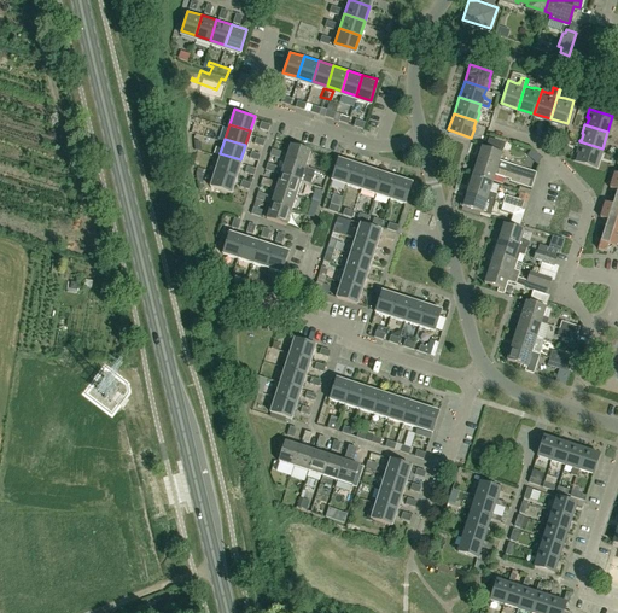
[(290,141),(285,156),(305,163),(310,147),(290,141)]
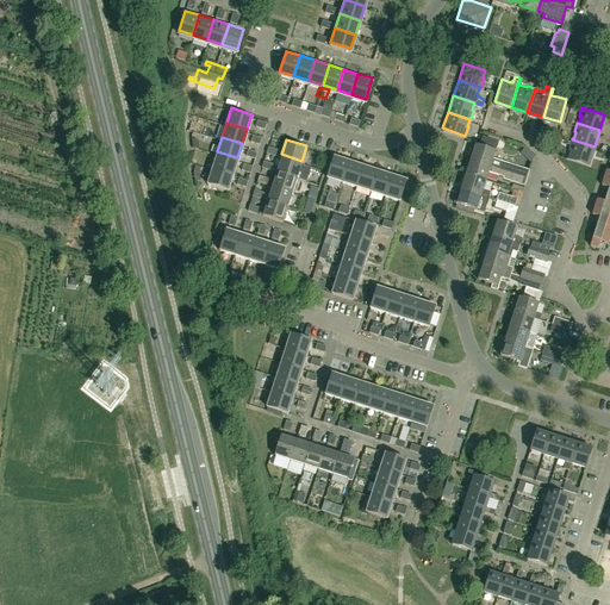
[(589,163),(595,147),(572,139),(568,148),(571,148),(568,156),(589,163)]
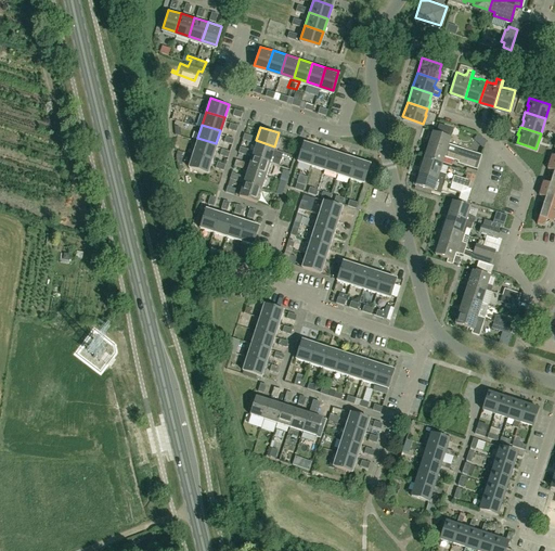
[(175,129),(172,139),(188,144),(190,135),(175,129)]
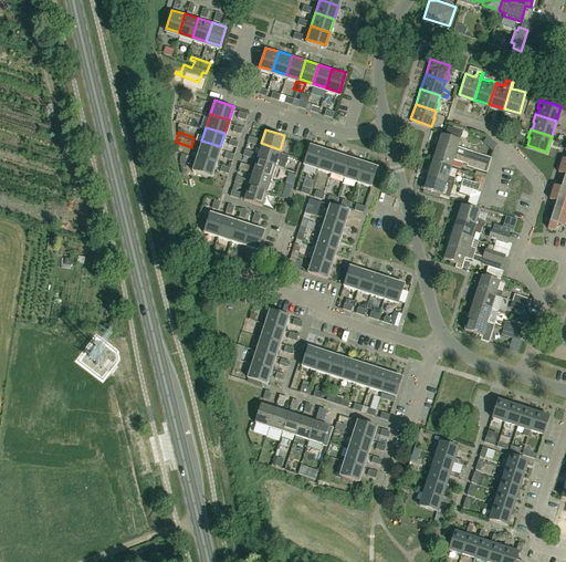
[(441,132),(437,145),(486,162),(489,155),(473,149),(473,148),(458,144),(459,138),(441,132)]
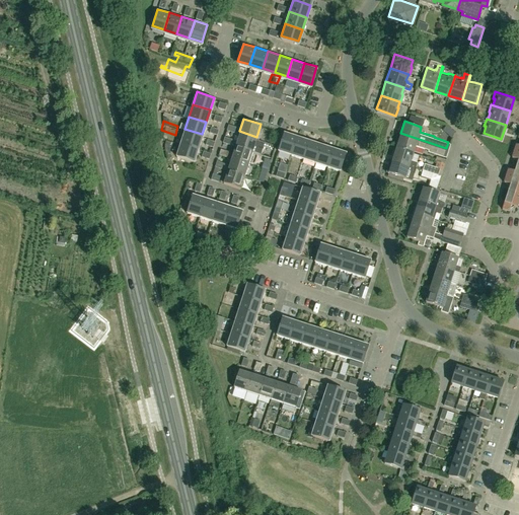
[(198,147),(202,134),(184,129),(180,141),(198,147)]
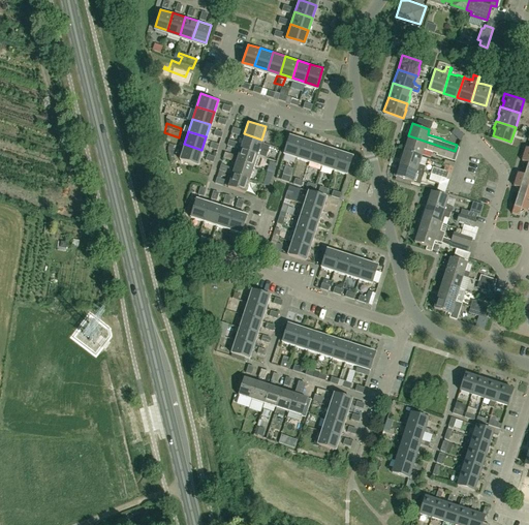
[(257,152),(261,140),(244,133),(240,146),(257,152)]
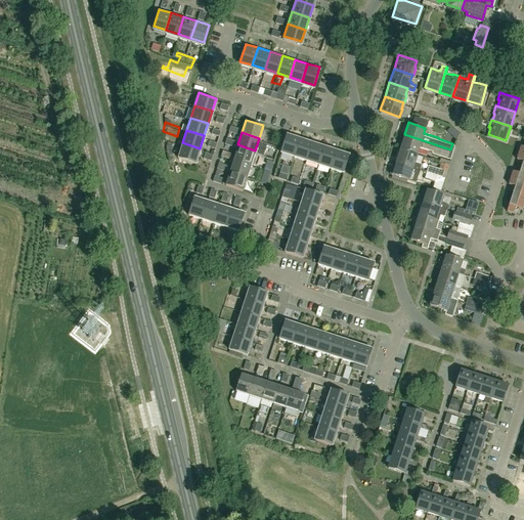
[(294,154),(299,136),(287,132),(280,149),(294,154)]
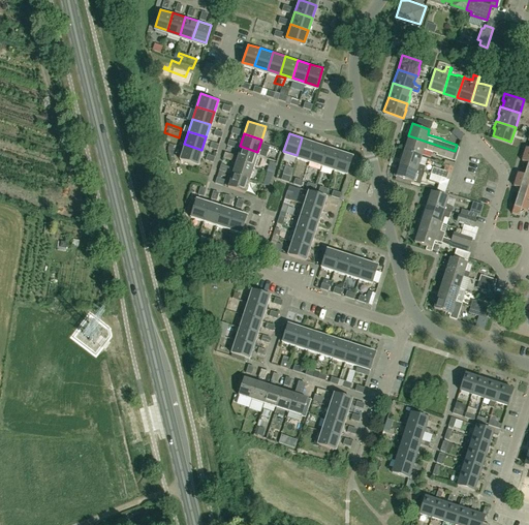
[(455,151),(408,135),(404,148),(422,154),(424,147),(437,151),(437,152),(453,157),(455,151)]
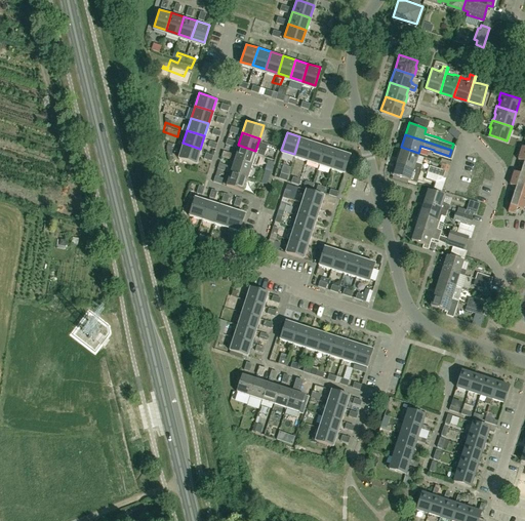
[(307,158),(313,141),(299,136),(294,154),(307,158)]
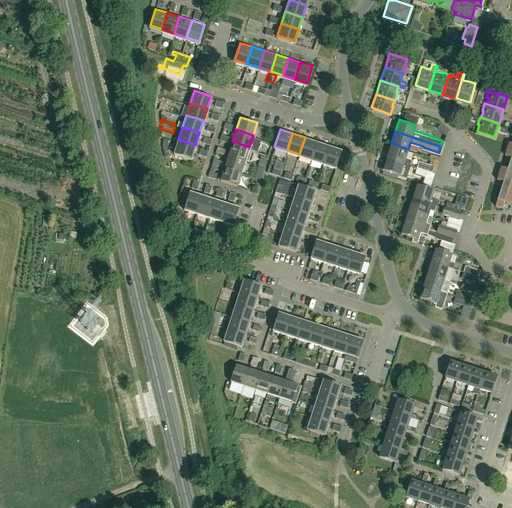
[(311,158),(317,141),(305,137),(299,154),(311,158)]
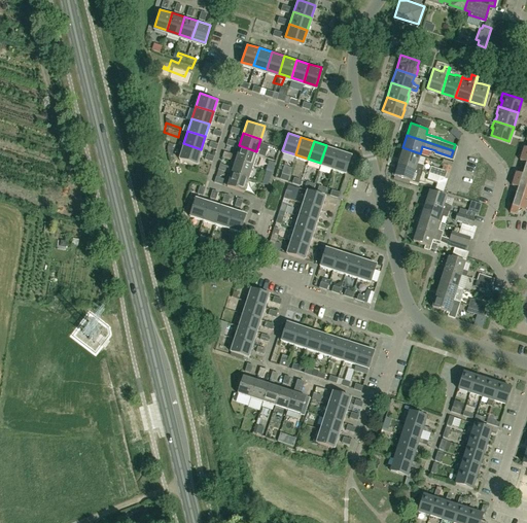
[(197,162),(201,149),(183,143),(179,155),(197,162)]
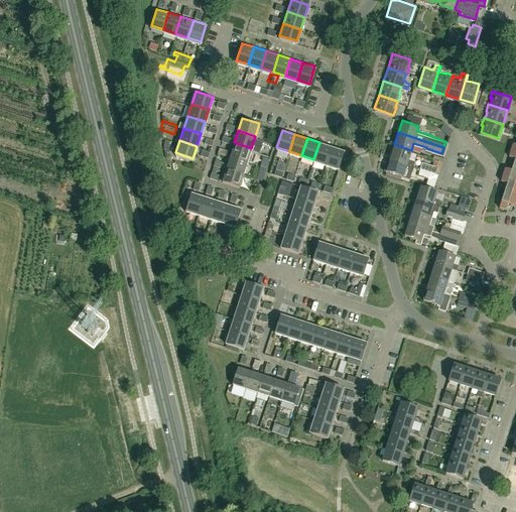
[(247,160),(251,148),(234,142),(230,154),(247,160)]
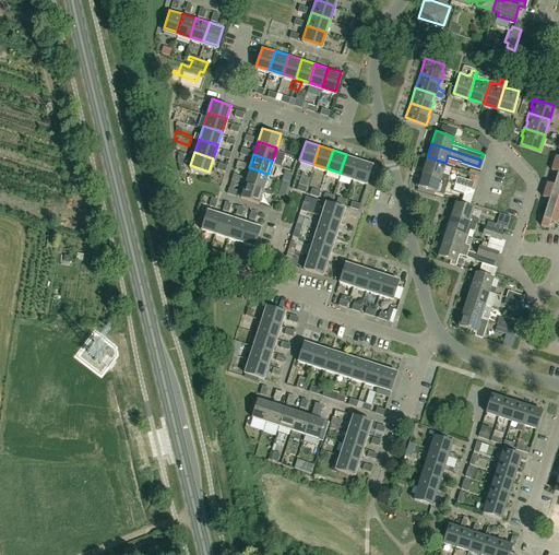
[(354,177),(359,157),(346,154),(340,173),(354,177)]
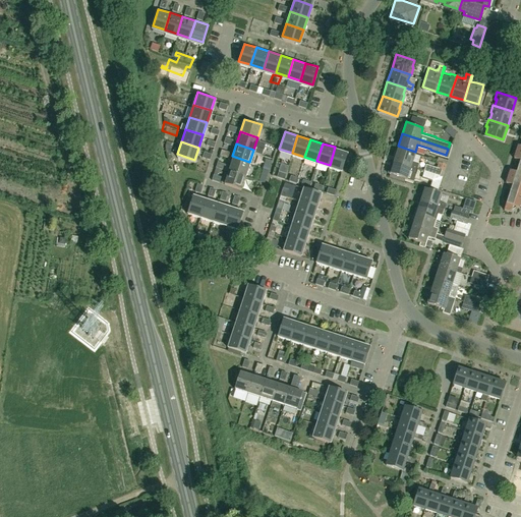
[(412,159),(415,152),(398,146),(394,158),(417,166),(419,161),(412,159)]
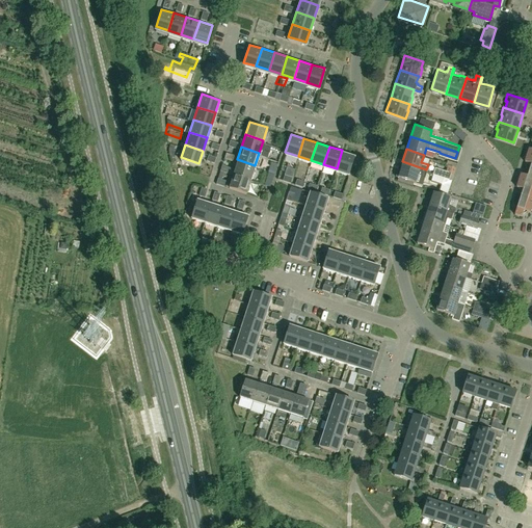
[(355,154),(342,150),(337,168),(349,173),(355,154)]
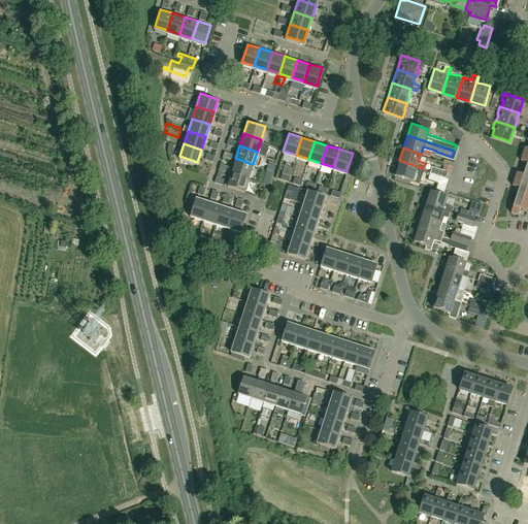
[(249,175),(253,164),(235,158),(231,170),(249,175)]
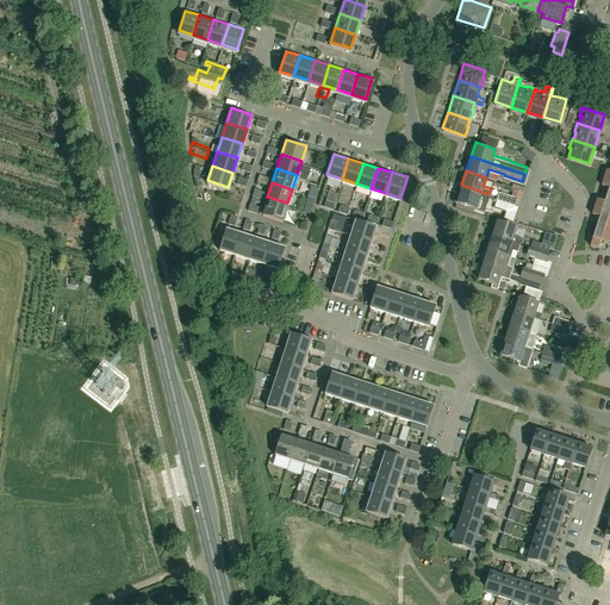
[(487,200),(489,194),(461,185),(456,200),(477,206),(479,198),(487,200)]
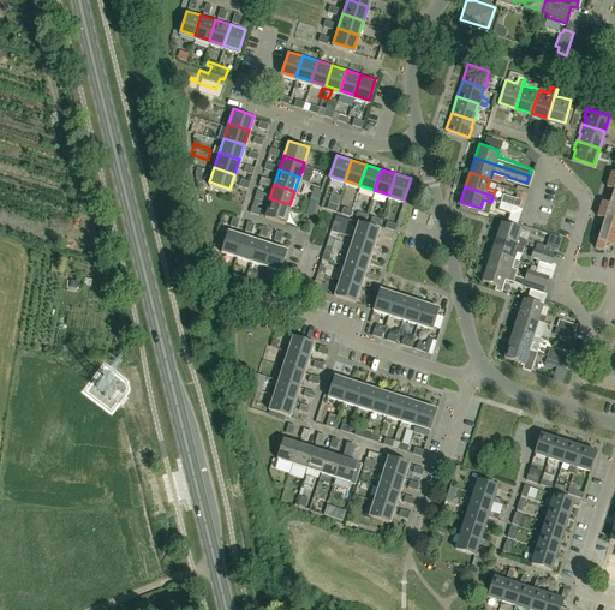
[(503,191),(501,198),(519,204),(521,197),(503,191)]
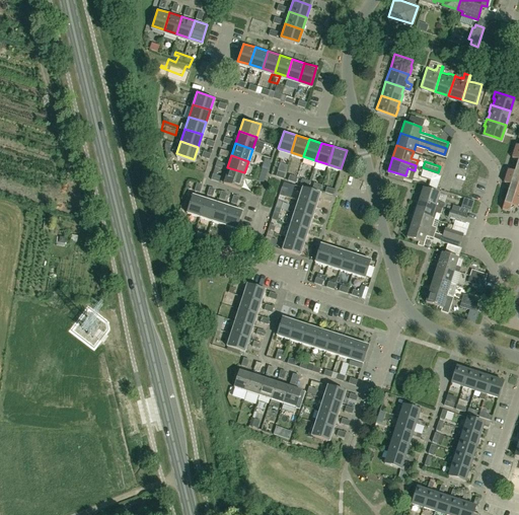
[(509,167),(507,172),(518,176),(518,162),(517,162),(514,169),(509,167)]
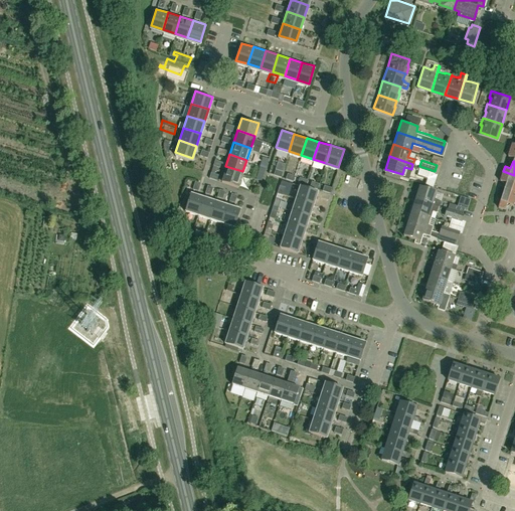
[(242,171),(225,166),(223,165),(221,171),(223,172),(221,178),(238,184),(242,171)]
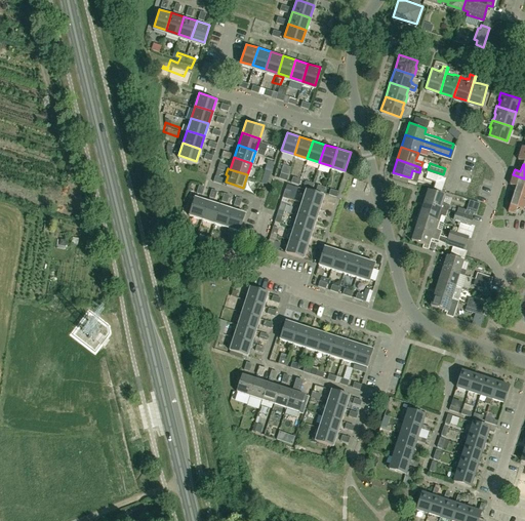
[(524,178),(513,174),(511,182),(517,184),(515,190),(524,193),(524,178)]
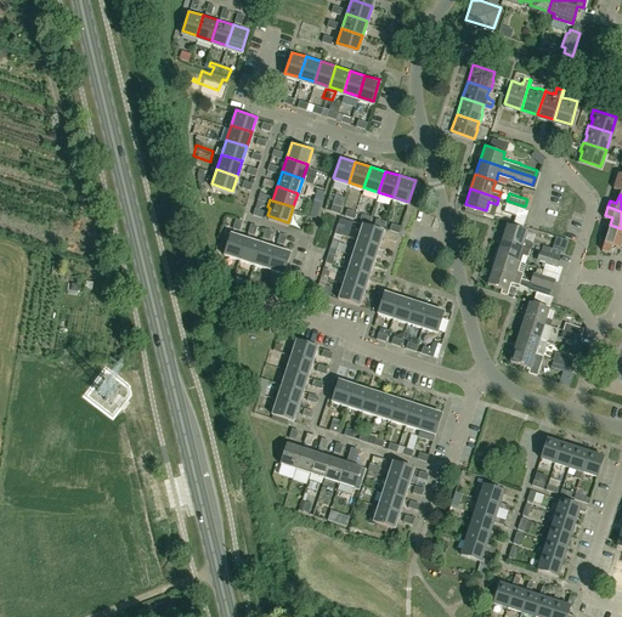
[(363,221),(358,237),(379,243),(384,228),(363,221)]
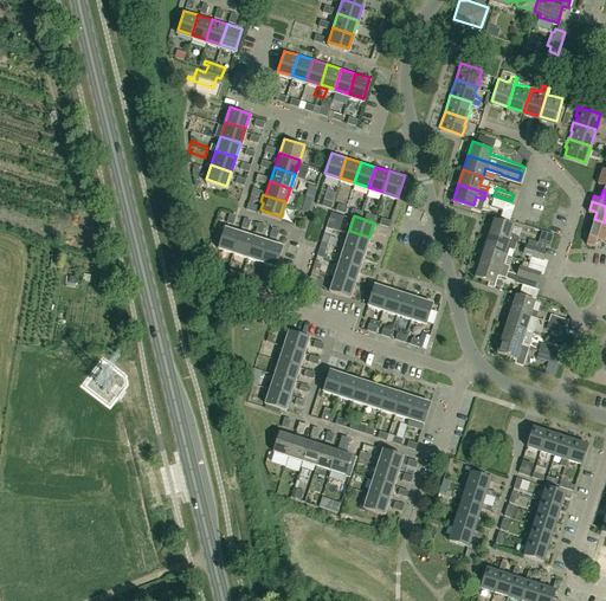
[(494,215),(489,231),(509,237),(514,223),(494,215)]
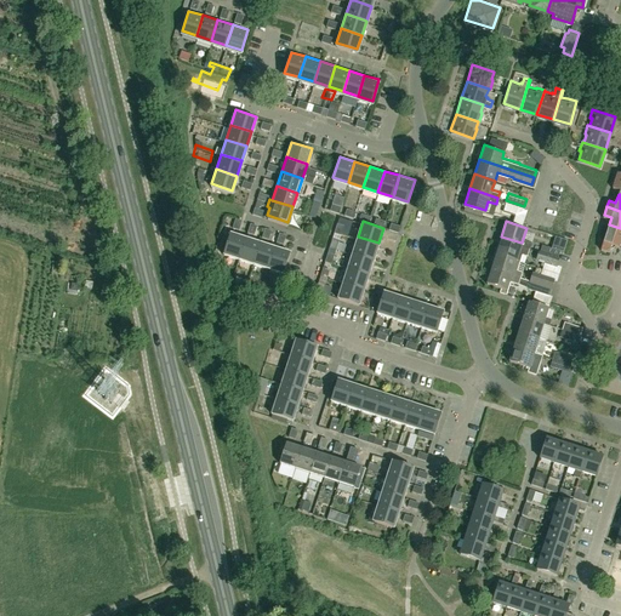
[(563,222),(562,229),(573,232),(574,224),(563,222)]
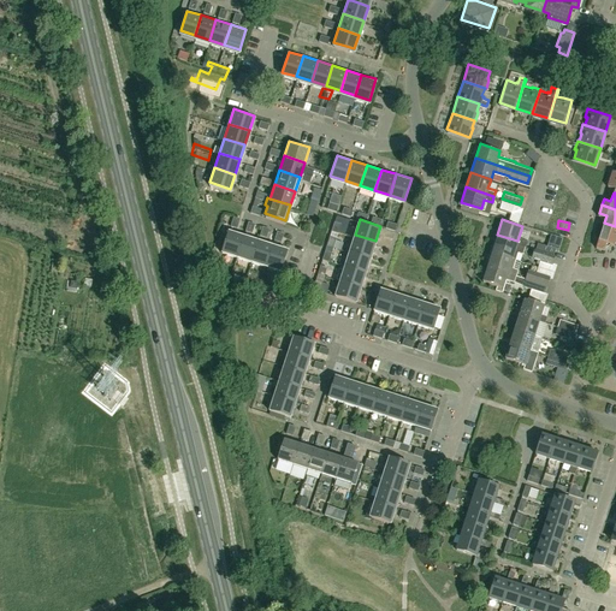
[(615,226),(604,223),(596,244),(604,247),(606,239),(614,242),(615,235),(615,226)]
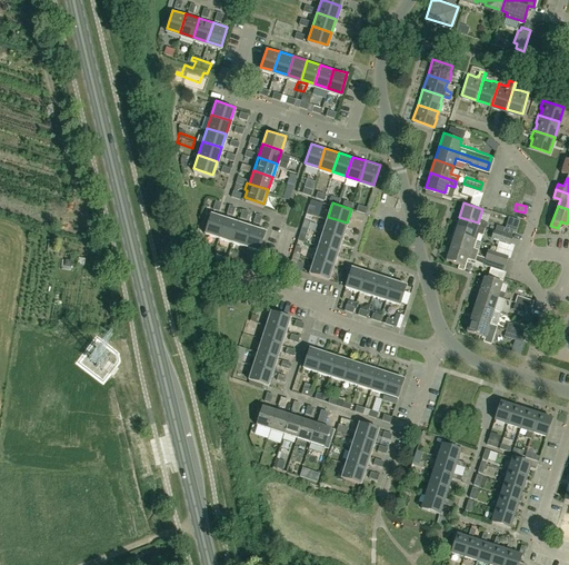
[(219,234),(225,215),(211,211),(206,229),(219,234)]
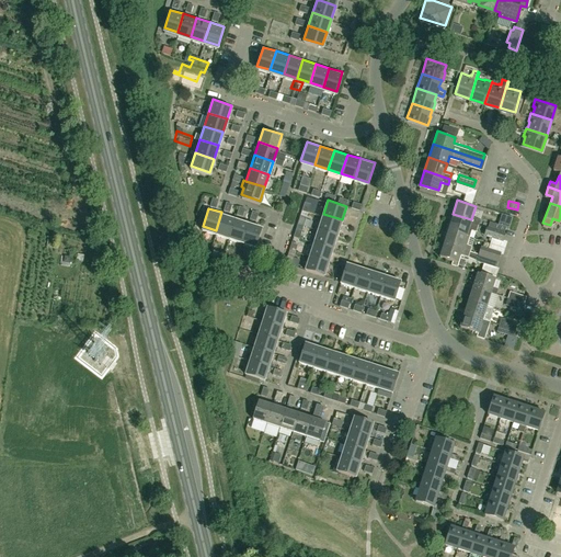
[(229,235),(235,216),(221,212),(216,230),(229,235)]
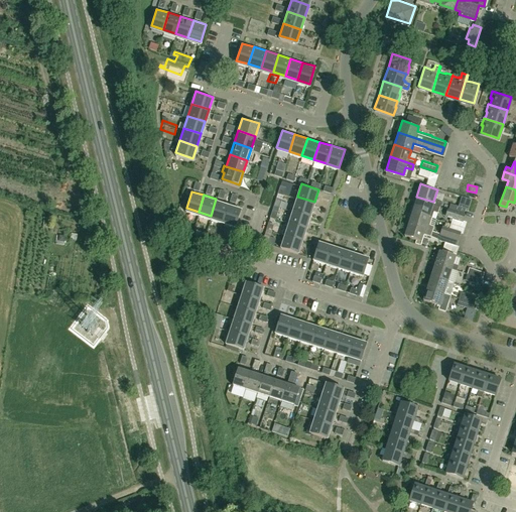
[(310,214),(314,202),(297,197),(293,209),(310,214)]
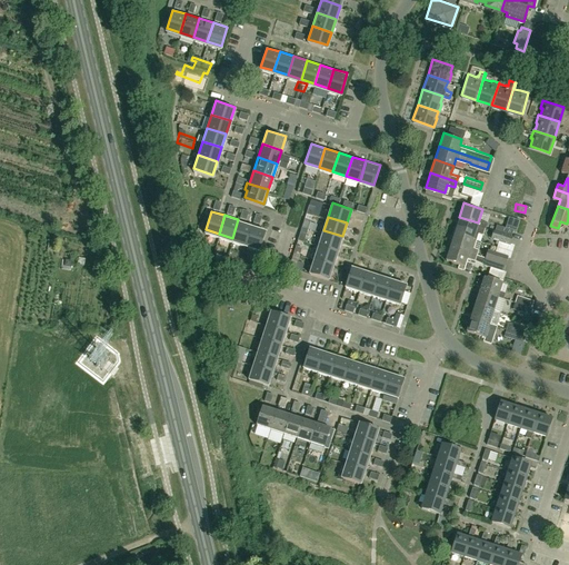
[(485,225),(478,222),(459,217),(455,230),(476,237),(479,230),(482,231),(485,225)]
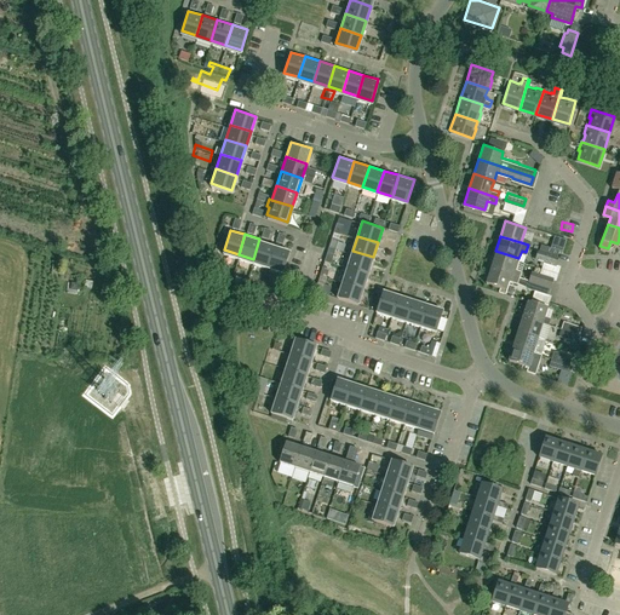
[(268,264),(274,243),(259,239),(253,259),(268,264)]
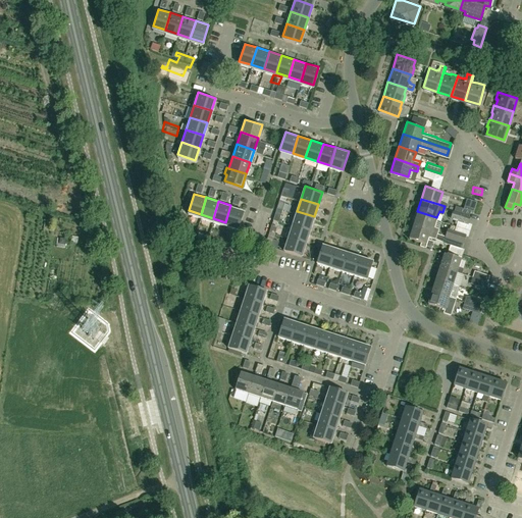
[(456,204),(454,209),(469,214),(470,208),(456,204)]
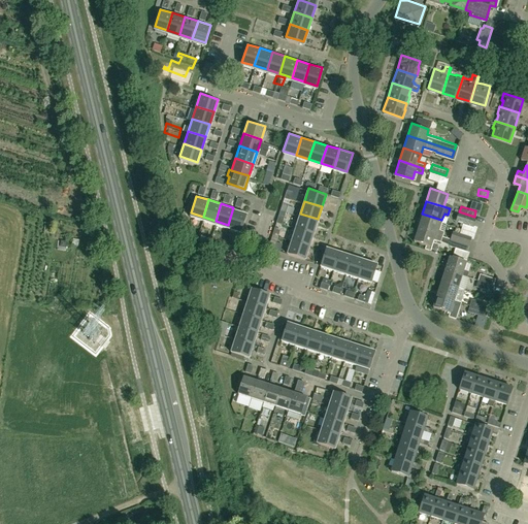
[(245,211),(233,207),(228,225),(240,229),(245,211)]
